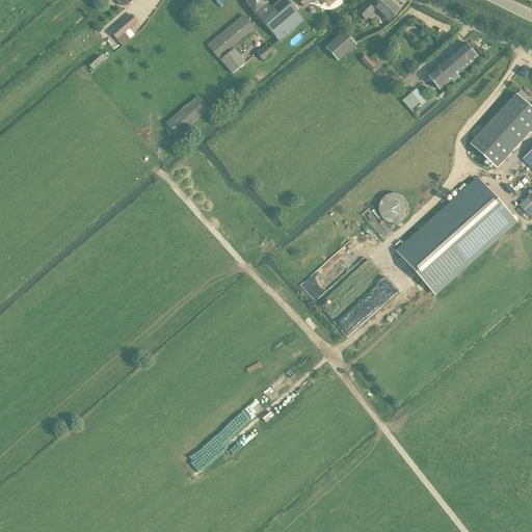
[(280,42),(303,21),(286,0),(273,10),(264,0),(247,0),(245,2),(280,42)]
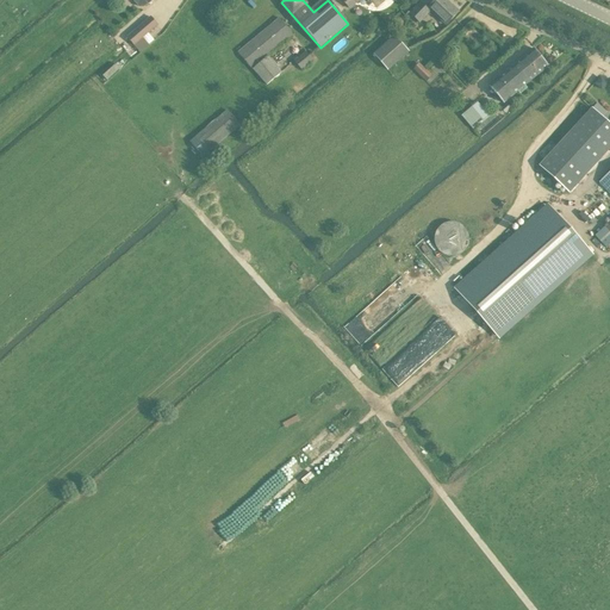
[(446,25),(458,12),(444,0),(436,0),(428,8),(446,25)]
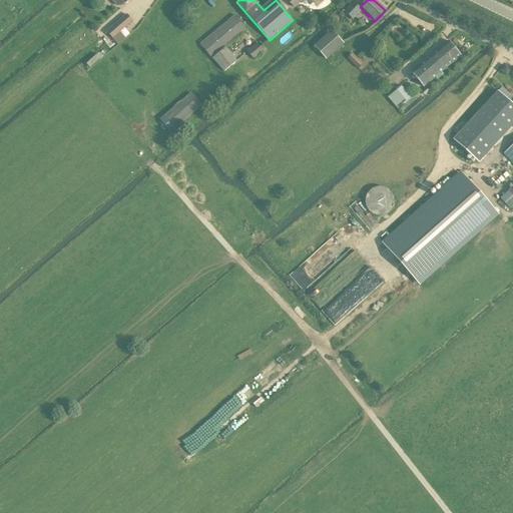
[(352,19),(361,10),(354,2),(345,12),(352,19)]
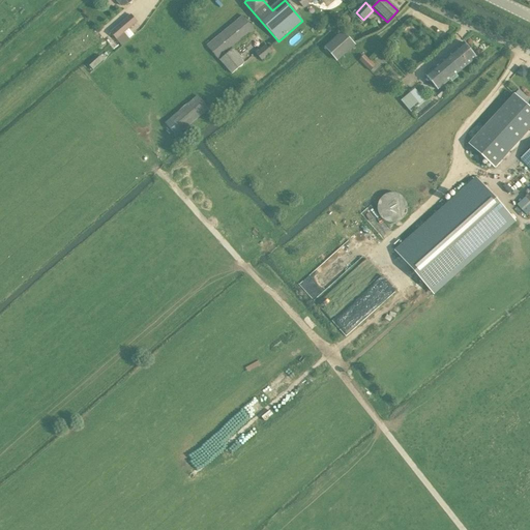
[(131,15),(117,27),(110,32),(116,39),(137,22),(131,15)]
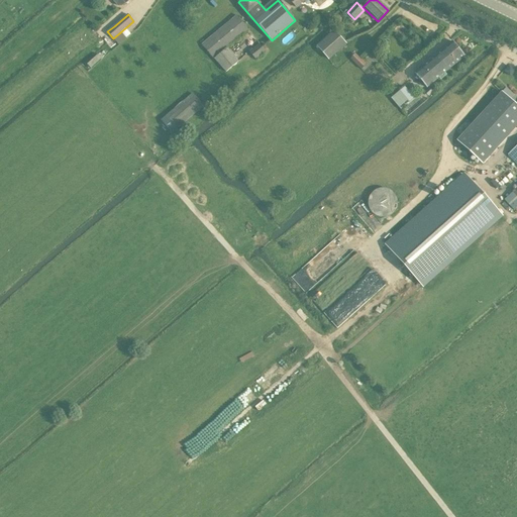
[(213,59),(247,29),(236,16),(202,45),(213,59)]
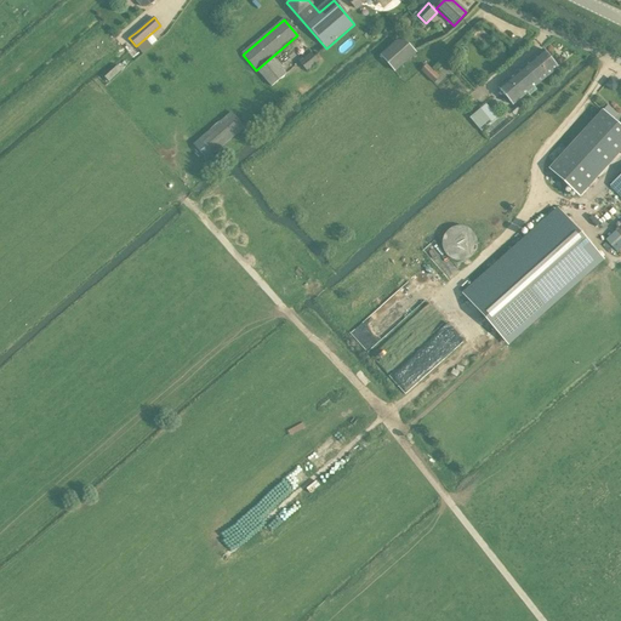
[(393,70),(414,51),(402,36),(380,56),(393,70)]
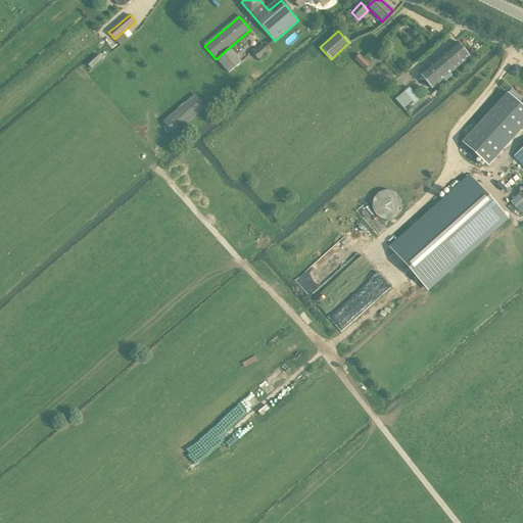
[(431,88),(469,56),(456,42),(419,74),(431,88)]
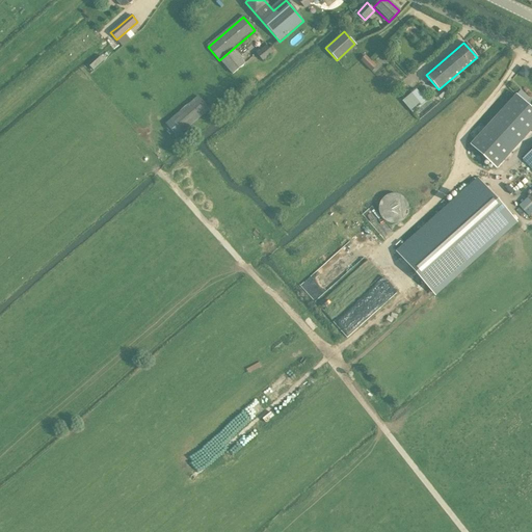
[(263,61),(273,53),(266,45),(256,53),(263,61)]
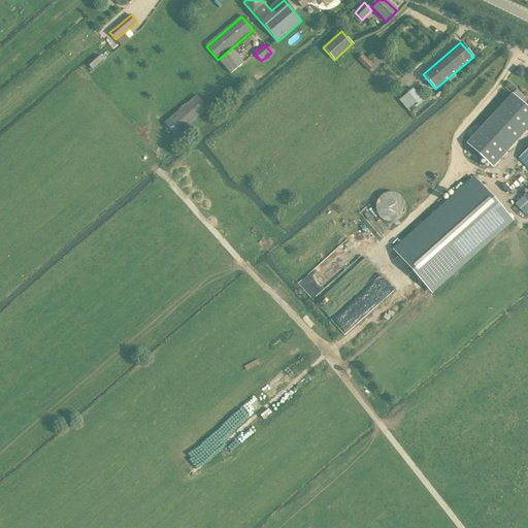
[(231,73),(243,63),(232,51),(220,61),(231,73)]
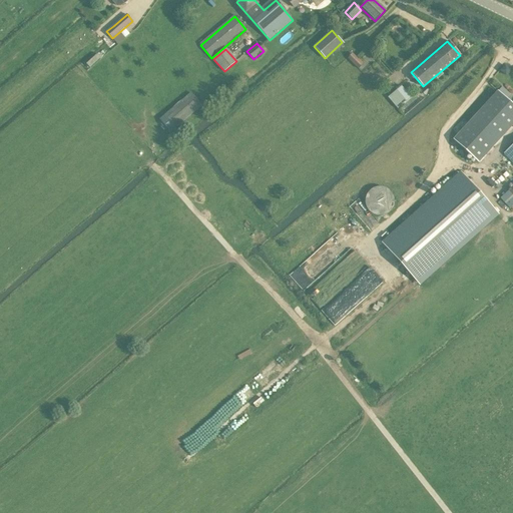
[(90,65),(102,55),(100,52),(88,62),(90,65)]
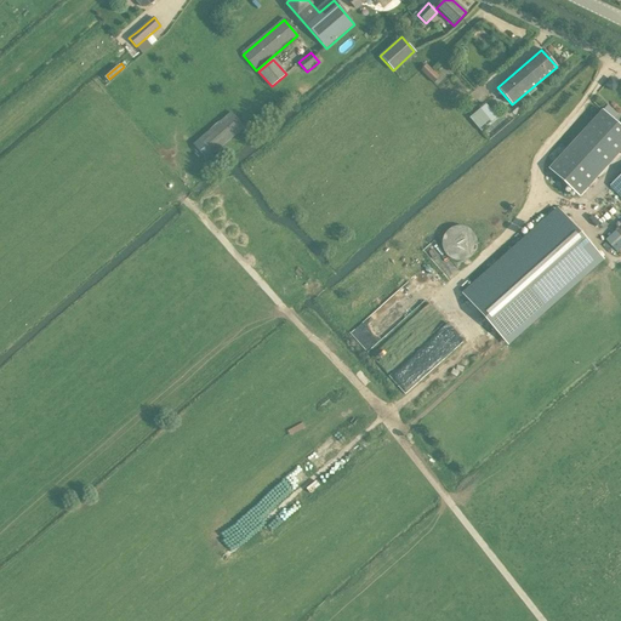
[(421,70),(434,84),(440,78),(427,64),(421,70)]
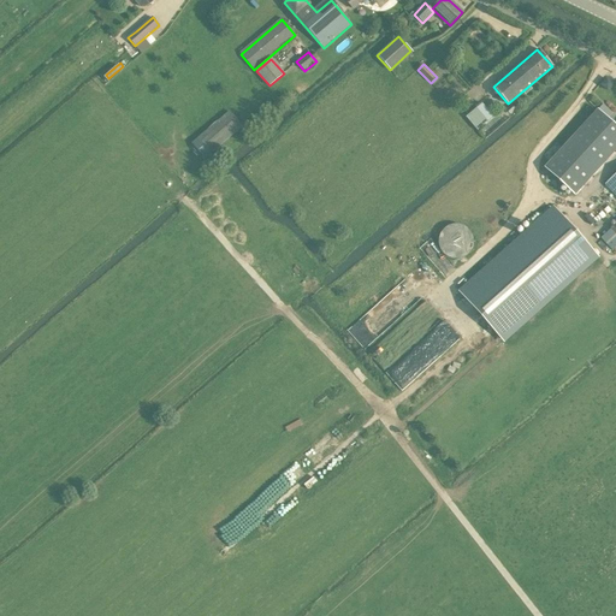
[(614,84),(605,78),(599,86),(608,92),(614,84)]
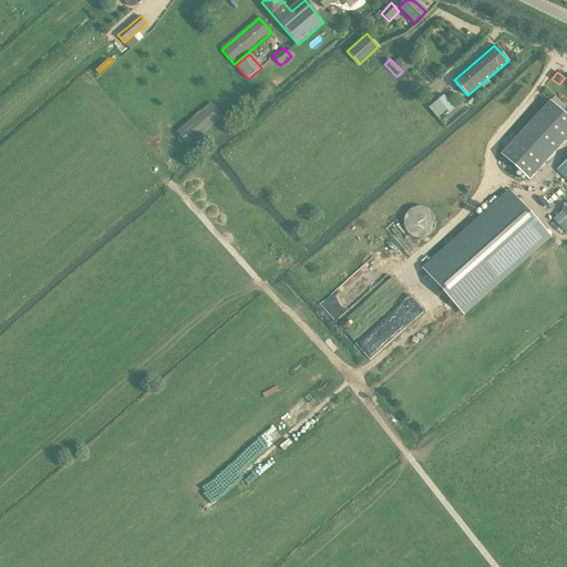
[(450,111),(440,99),(429,107),(440,120),(450,111)]
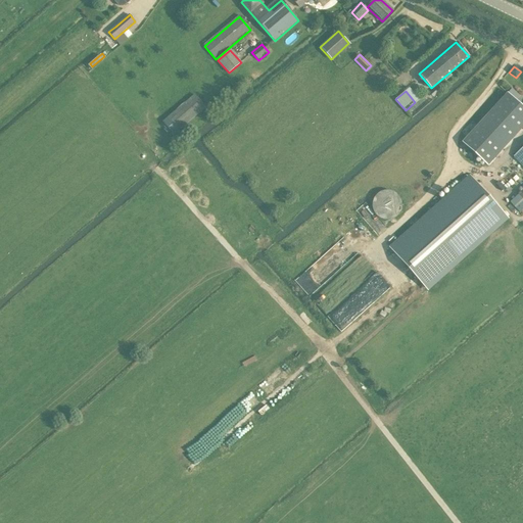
[(465,141),(489,163),(522,125),(522,106),(507,92),(465,141)]
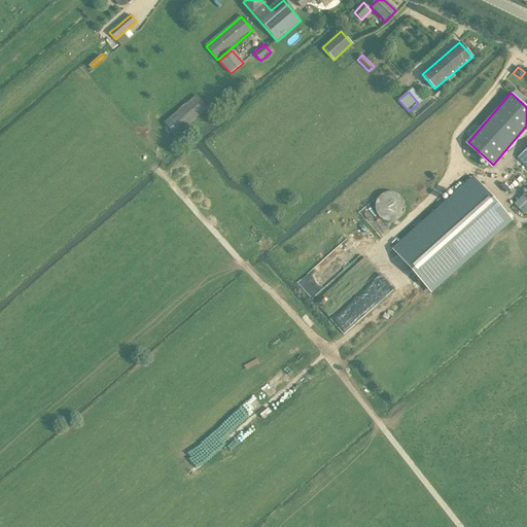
[(175,135),(207,109),(196,96),(165,123),(175,135)]
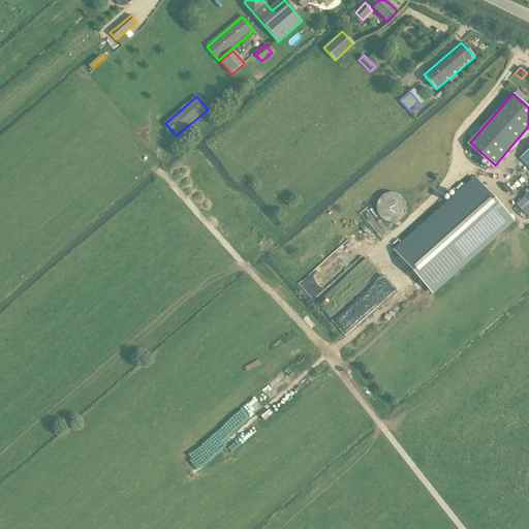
[(528,167),(528,149),(520,158),(528,167)]
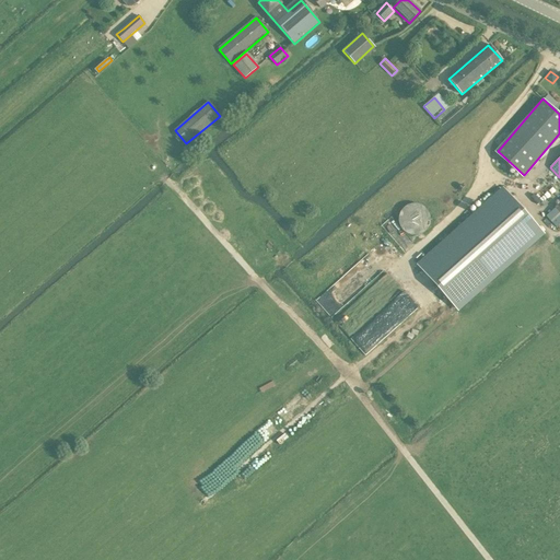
[(502,187),(417,265),(458,312),(545,234),(502,187)]
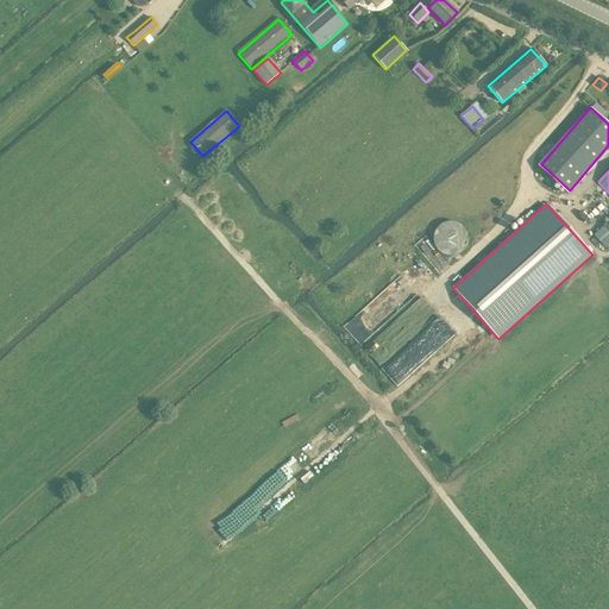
[(443,257),(470,248),(459,219),(432,228),(443,257)]
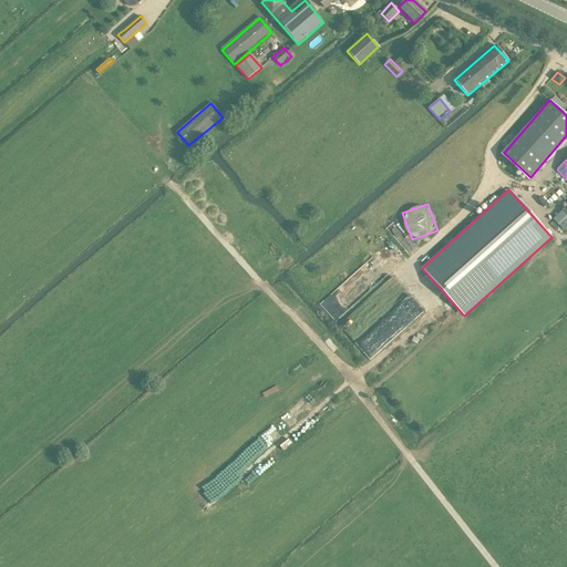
[(566,204),(562,210),(553,218),(564,230),(566,226),(566,204)]
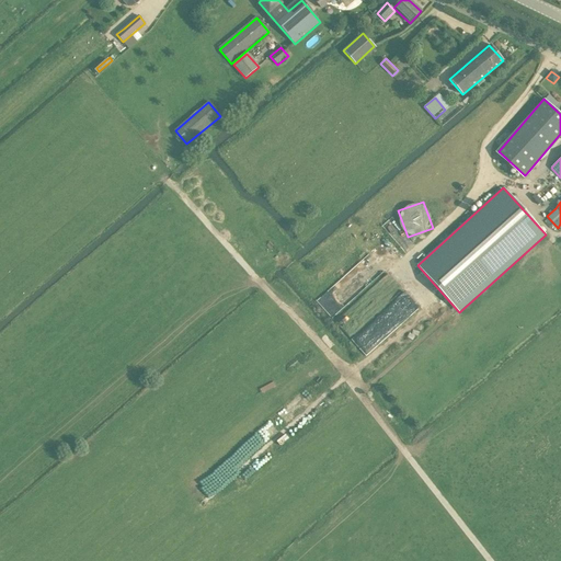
[(365,354),(418,310),(407,296),(407,295),(396,283),(389,288),(384,282),(384,278),(380,281),(380,285),(373,285),(379,293),(379,302),(389,304),(389,311),(389,312),(389,324),(387,327),(368,325),(367,325),(363,329),(344,329),(365,354)]
